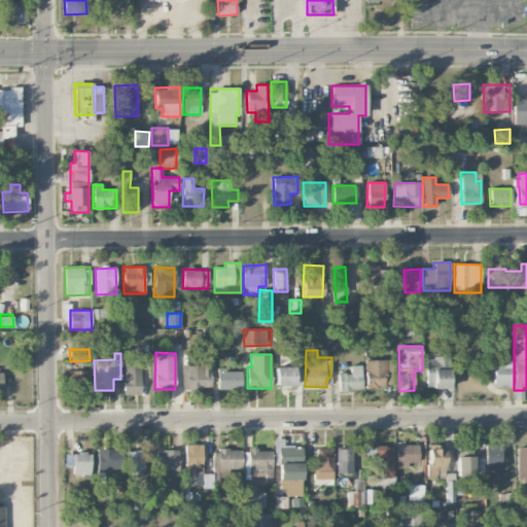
[(210,357),(197,357),(197,365),(181,365),(182,380),(186,380),(187,389),(211,388),(210,357)]
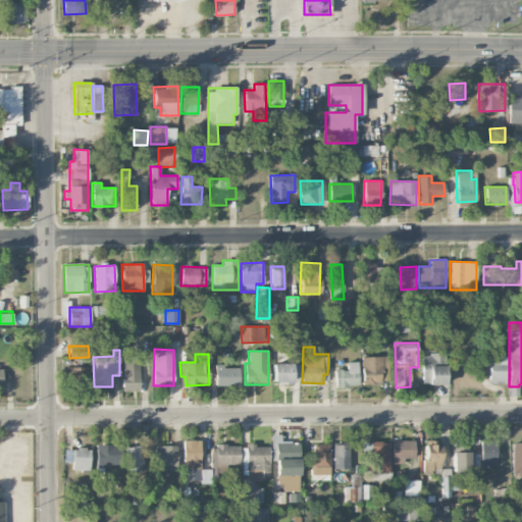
[(444,384),(445,354),(422,354),(421,384),(444,384)]
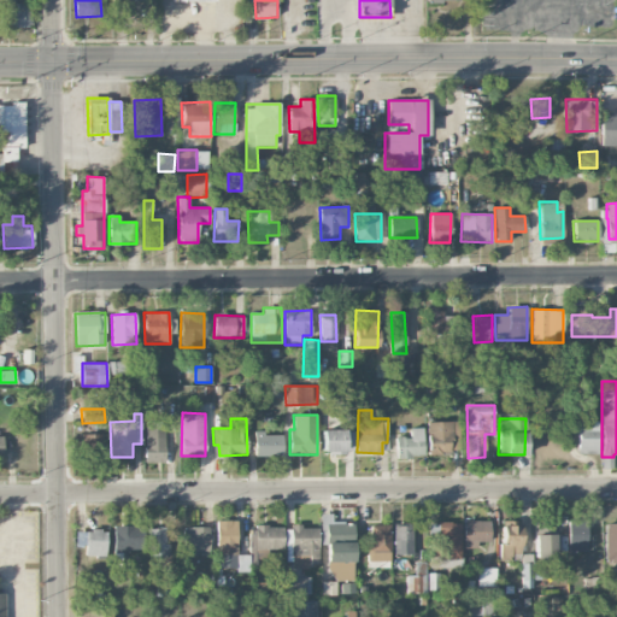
[(459,421),(428,422),(428,456),(451,454),(451,450),(460,448),(459,421)]
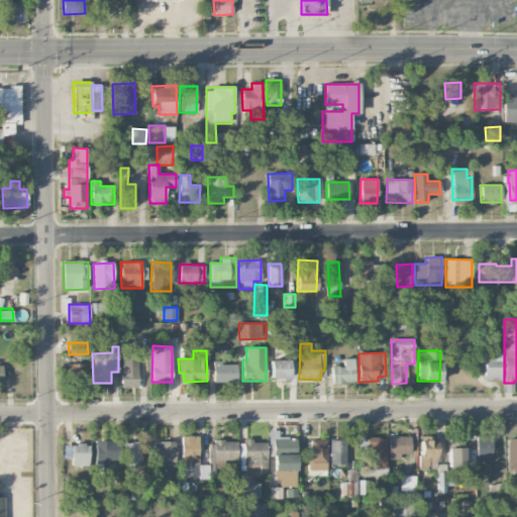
[(501,380),(501,352),(485,352),(484,380),(501,380)]
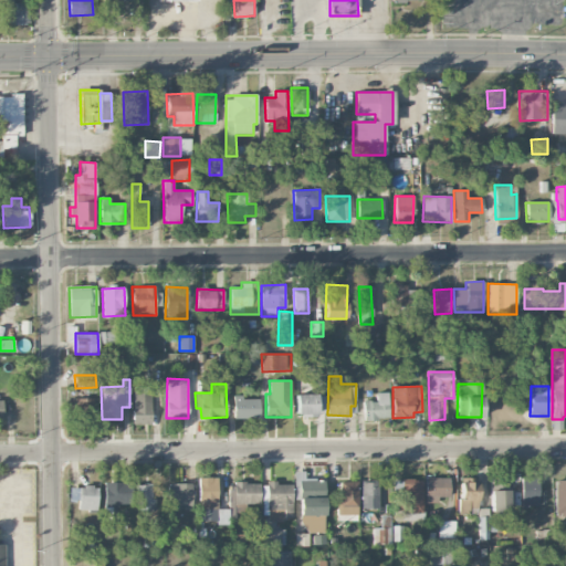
[(133,425),(150,425),(152,387),(134,387),(133,425)]
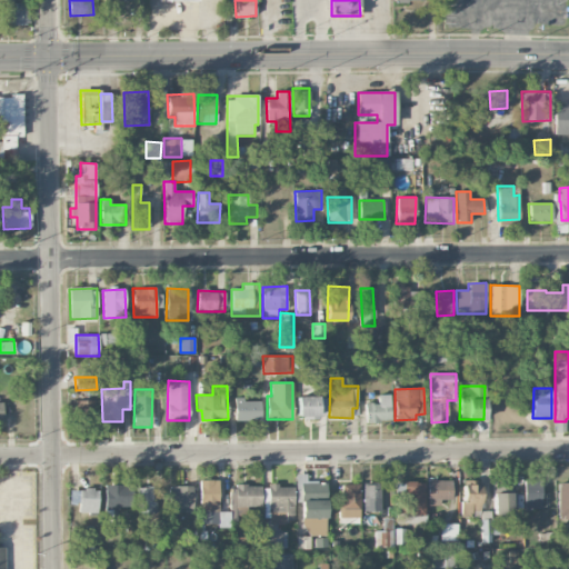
[(391,421),(390,395),(379,395),(379,402),(366,402),(366,422),(391,421)]
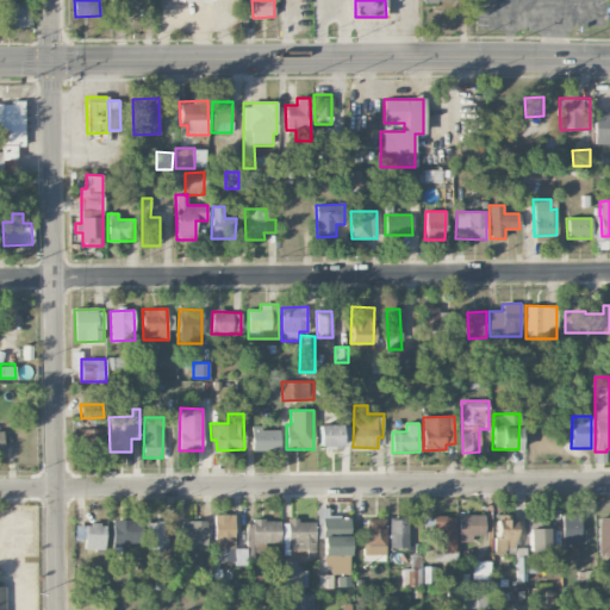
[(350,447),(350,425),(318,425),(319,448),(350,447)]
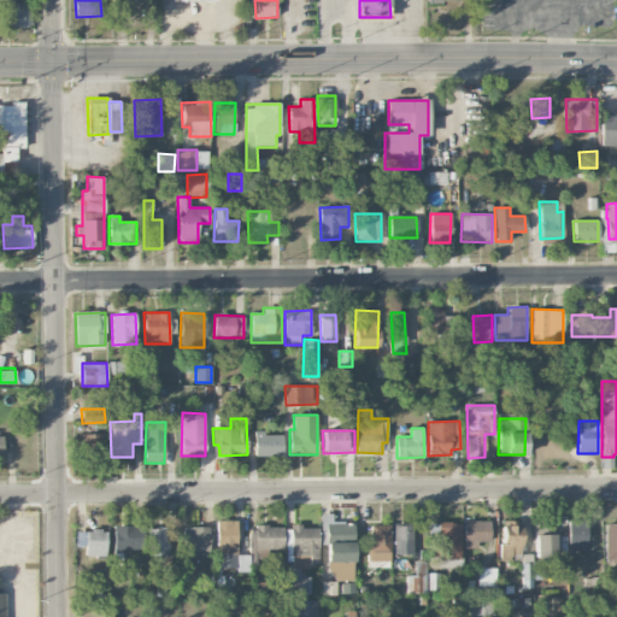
[(282,456),(282,434),(254,433),(254,456),(282,456)]
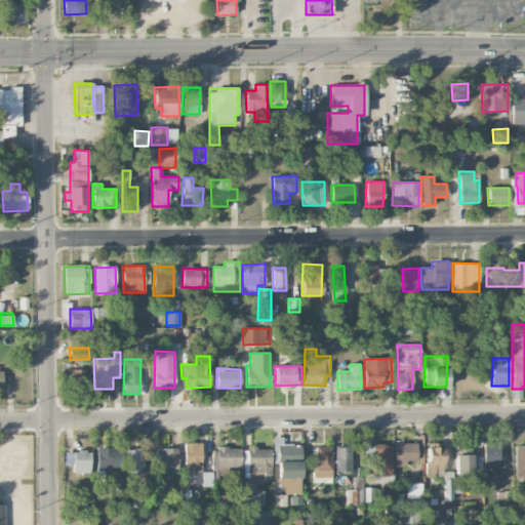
[(86,387),(87,369),(70,369),(69,387),(86,387)]
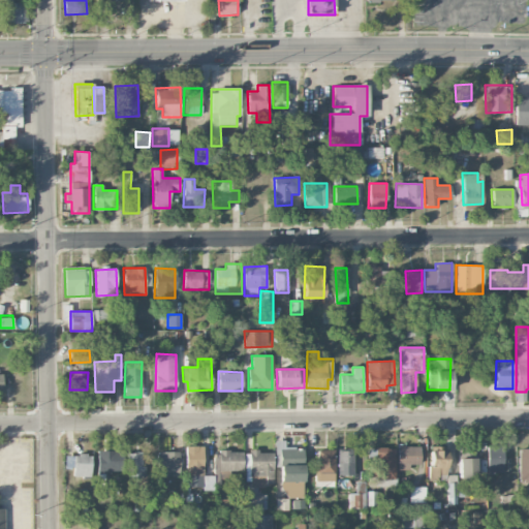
[(303,447),(284,447),(284,440),(275,440),(275,458),(281,457),(281,498),(304,497),(303,447)]
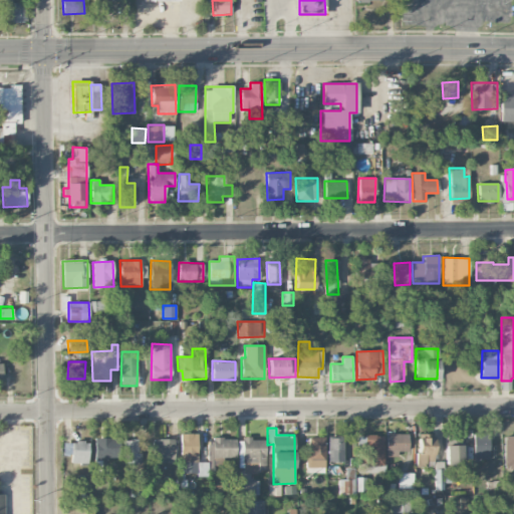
[(181,464),(197,463),(197,433),(180,434),(181,464)]
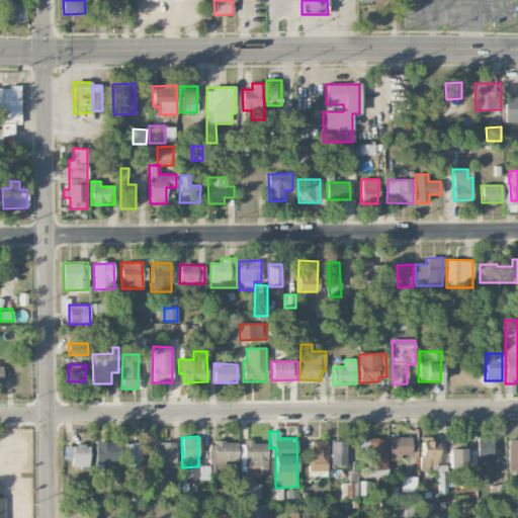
[(477,462),(492,463),(493,436),(477,436),(477,462)]
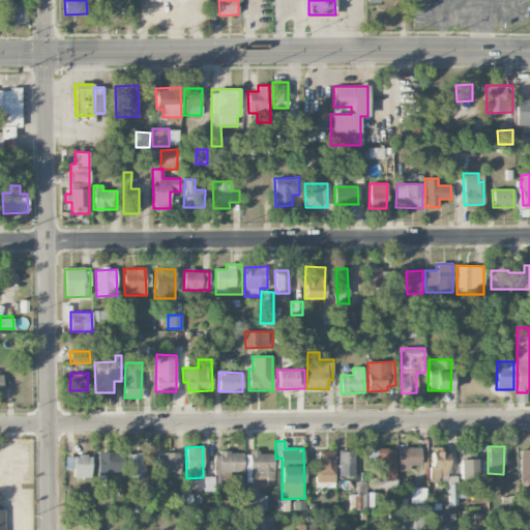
[(420,447),(398,447),(399,471),(410,471),(410,465),(420,465),(420,447)]
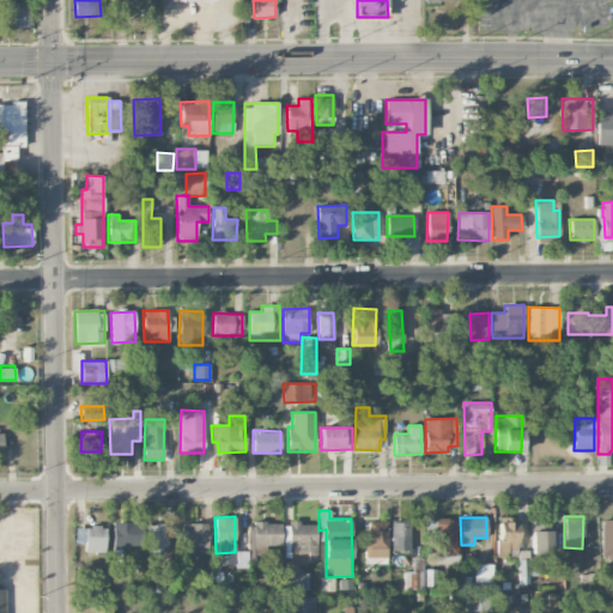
[(612,517),(601,519),(600,559),(612,559),(612,517)]
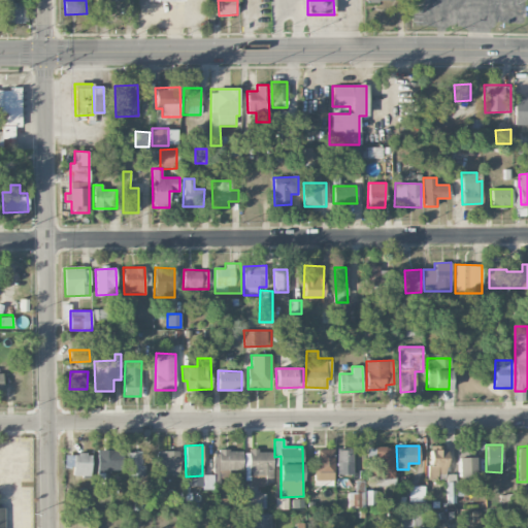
[(394,479),(394,447),(374,447),(374,462),(371,462),(372,479),(394,479)]
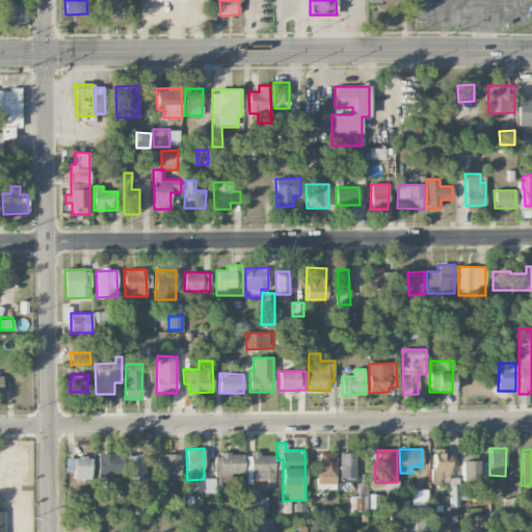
[(336,452),(318,453),(319,475),(337,474),(336,452)]
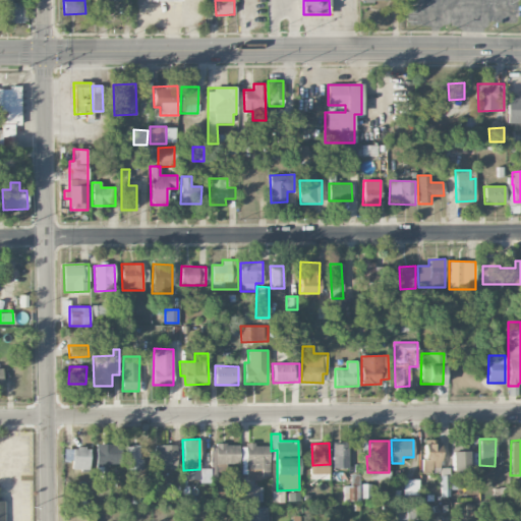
[(348,443),(333,443),(333,468),(348,468),(348,443)]
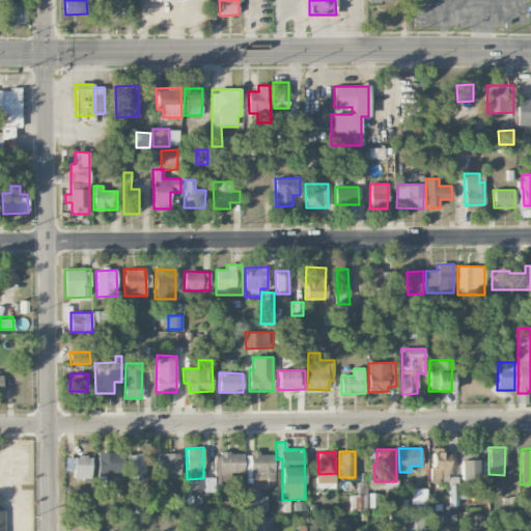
[(99,475),(122,474),(122,452),(98,452),(99,475)]
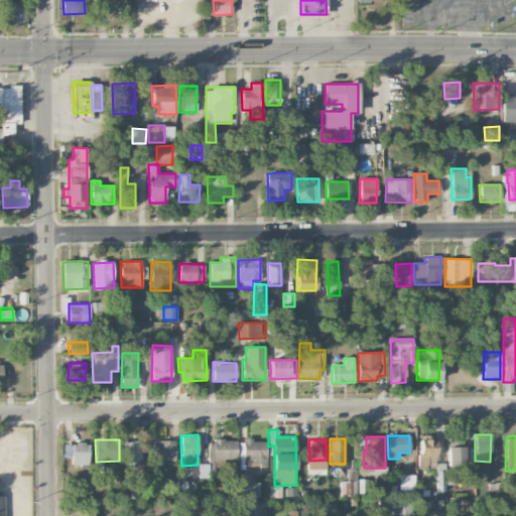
[(266,439),(240,440),(240,475),(266,474),(266,439)]
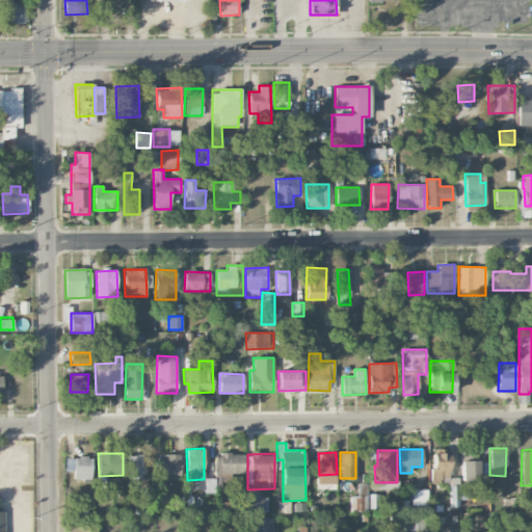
[(449,483),(449,453),(431,453),(430,482),(449,483)]
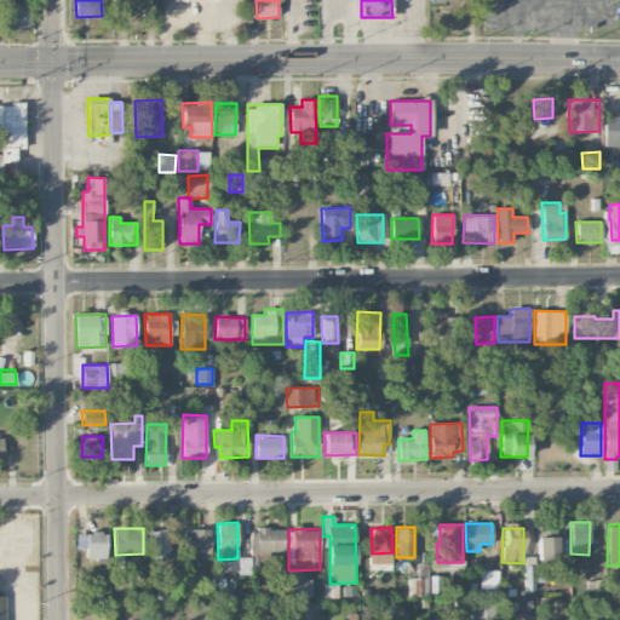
[(210,529),(184,529),(184,555),(210,555),(210,529)]
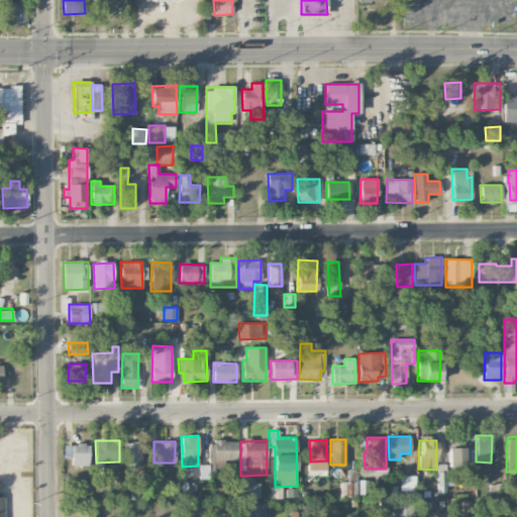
[(236,460),(236,441),(208,441),(208,464),(198,466),(198,479),(209,479),(209,471),(221,471),(221,461),(236,460)]
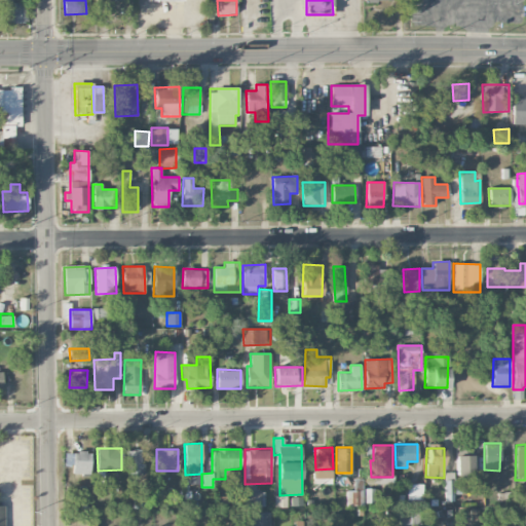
[(141,450),(125,450),(125,474),(141,474),(141,450)]
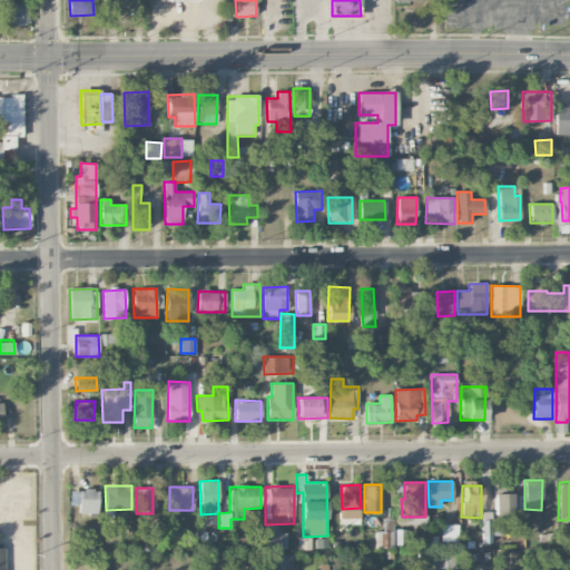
[(510,516),(511,488),(494,488),(493,516),(510,516)]
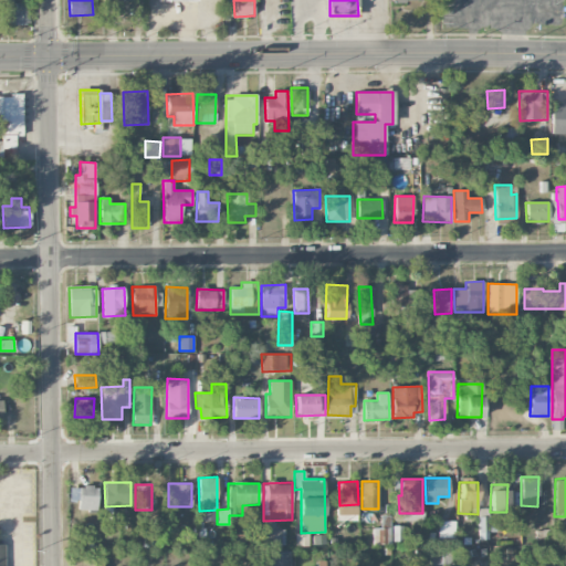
[(97,510),(97,486),(67,486),(67,502),(79,502),(79,510),(97,510)]
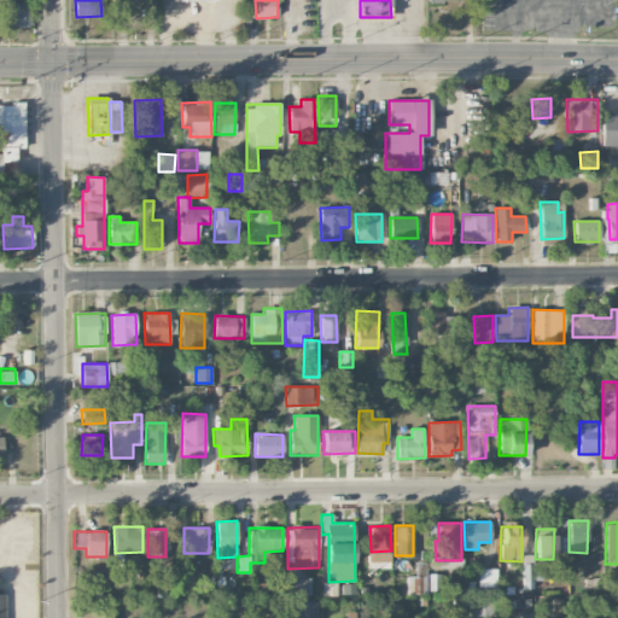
[(426,594),(426,563),(415,563),(415,576),(407,576),(407,595),(426,594)]
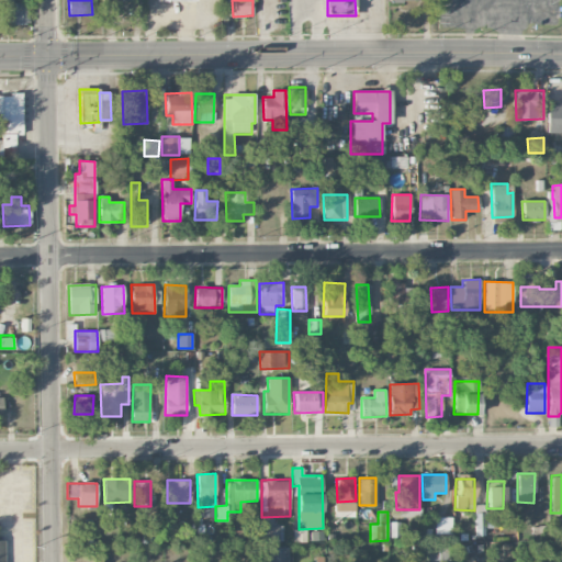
[(475,536),(485,536),(484,513),(474,514),(475,536)]
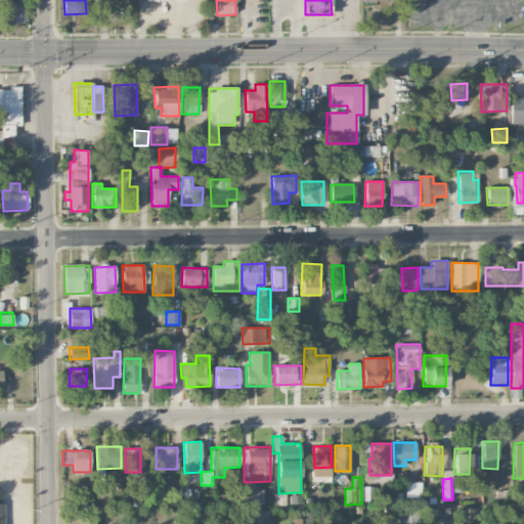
[(373,487),(363,487),(364,501),(373,501),(373,487)]
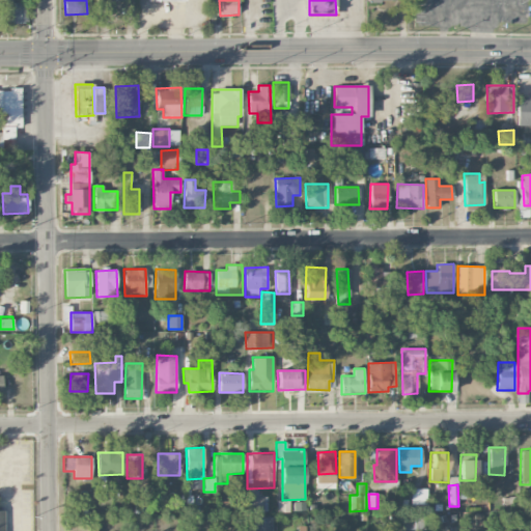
[(263,512),(263,495),(246,496),(247,512),(263,512)]
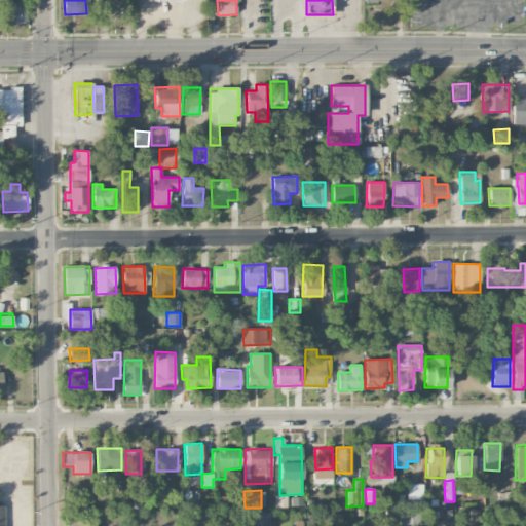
[(396,510),(396,525),(419,525),(418,509),(396,510)]
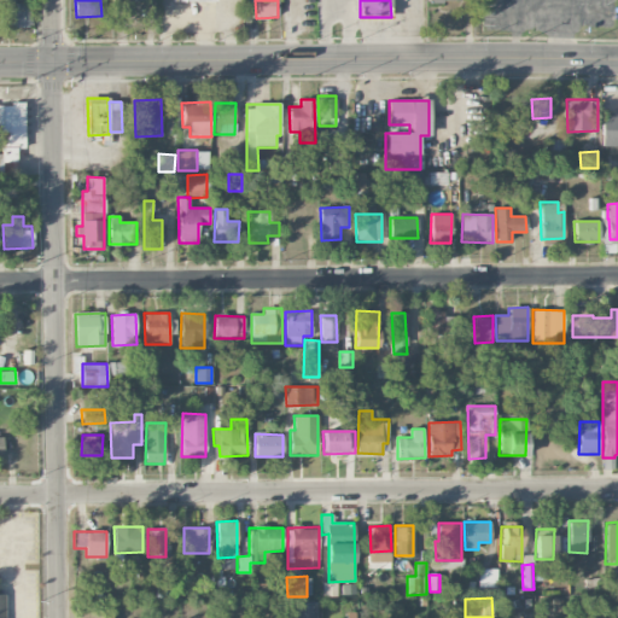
[(290,602),(290,617),(314,617),(315,602),(290,602)]
